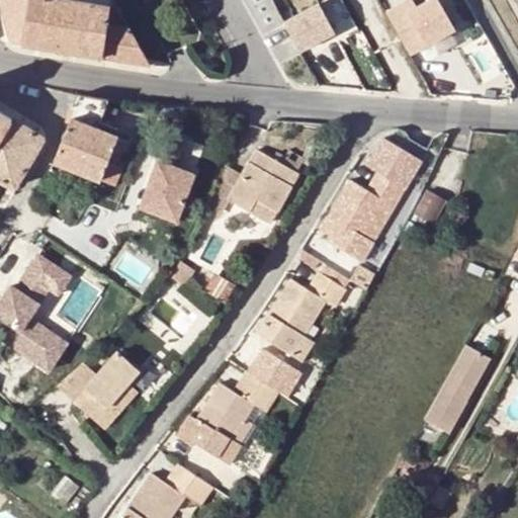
[(96,6),(59,0),(0,0),(0,27),(4,41),(51,50),(149,65),(135,38),(130,28),(107,25),(109,7),(96,6)]
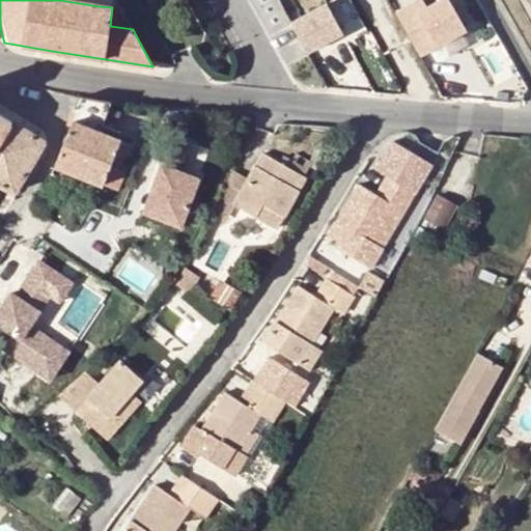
[(336,0),(346,29),(363,23),(355,0),(336,0)]
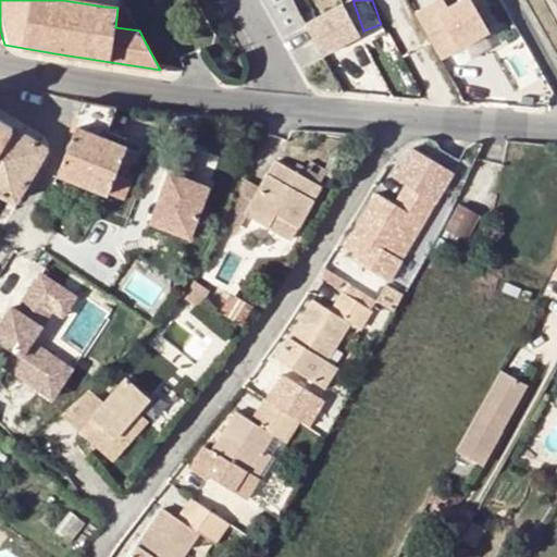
[(480,0),(455,0),(450,2),(448,0),(432,0),(417,8),(444,58),(496,31),(480,0)]
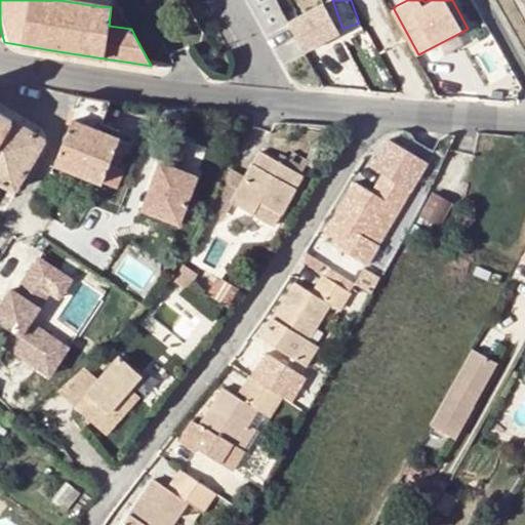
[(288,22),(300,45),(335,27),(323,2),(288,22)]
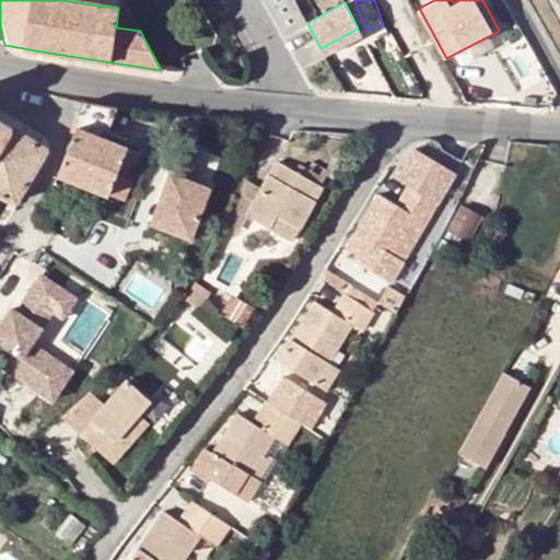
[(358,28),(321,48),(324,56),(362,35),(358,28)]
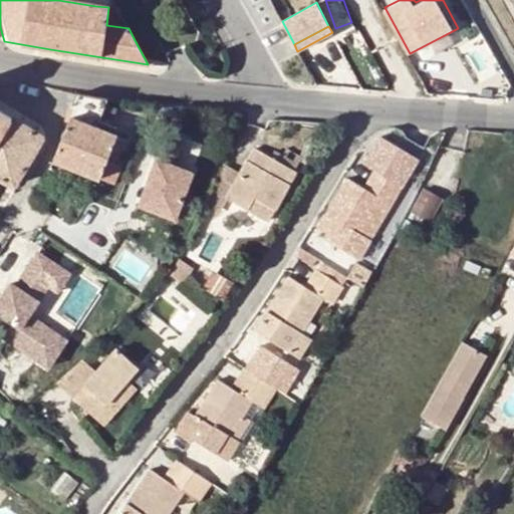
[(98,119),(106,100),(106,99),(81,94),(79,94),(69,119),(54,160),(114,183),(121,166),(107,160),(117,136),(114,135),(117,127),(98,119)]
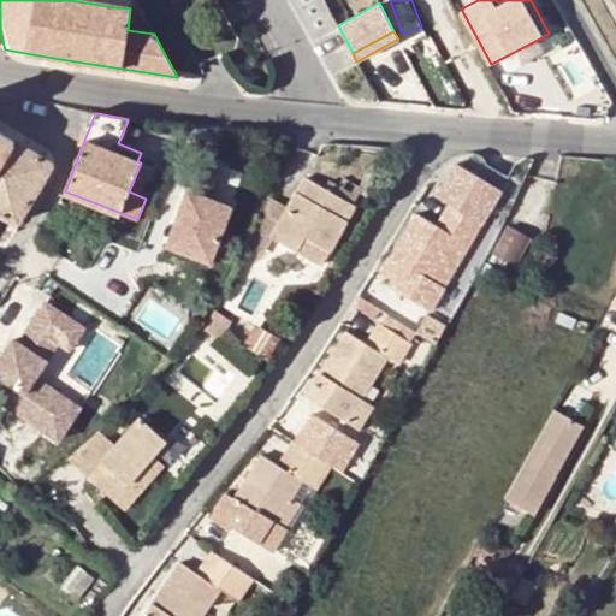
[(53,163),(0,130),(0,213),(4,215),(17,224),(53,163)]
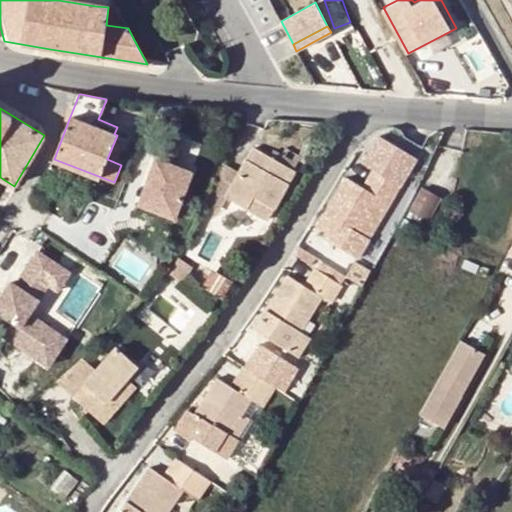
[(183,138),(166,131),(138,205),(174,219),(191,173),(172,165),(183,138)]
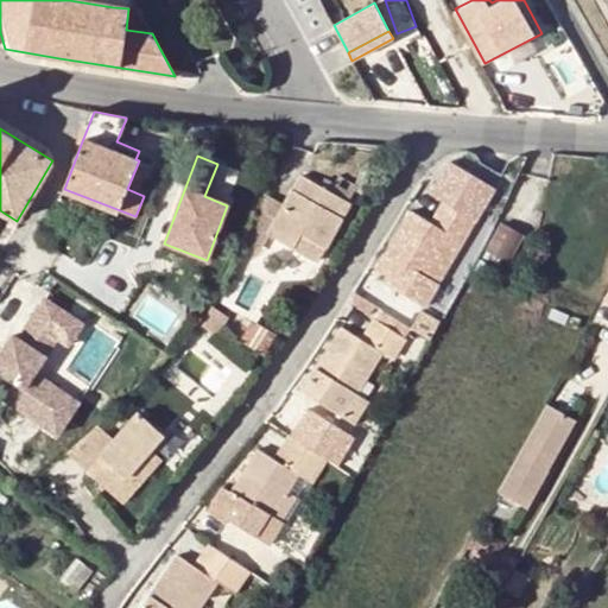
[(302,175),(293,190),(298,192),(308,177),(302,175)]
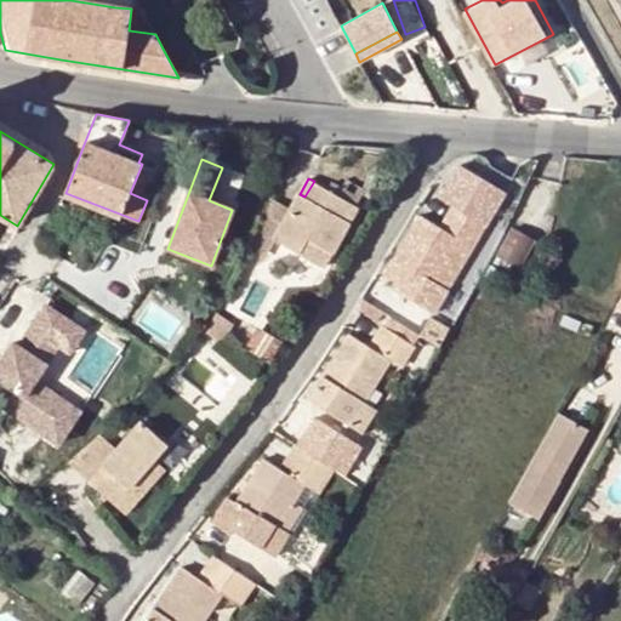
[(358,208),(314,181),(305,197),(300,194),(274,237),(325,266),(358,208)]
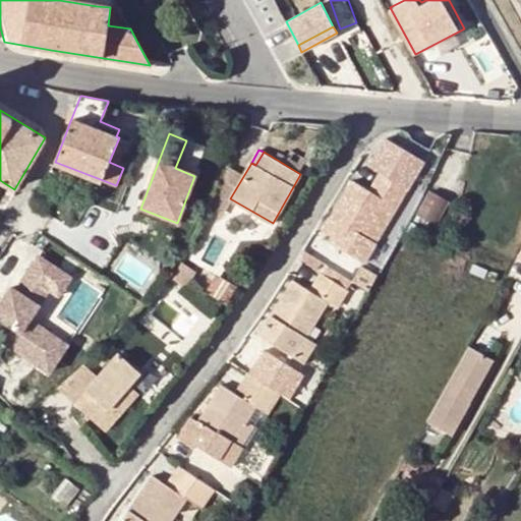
[(329,241),(363,263),(375,243),(361,235),(364,230),(370,232),(388,203),(397,208),(407,189),(380,173),(369,190),(352,180),(323,231),(332,236),(329,241)]
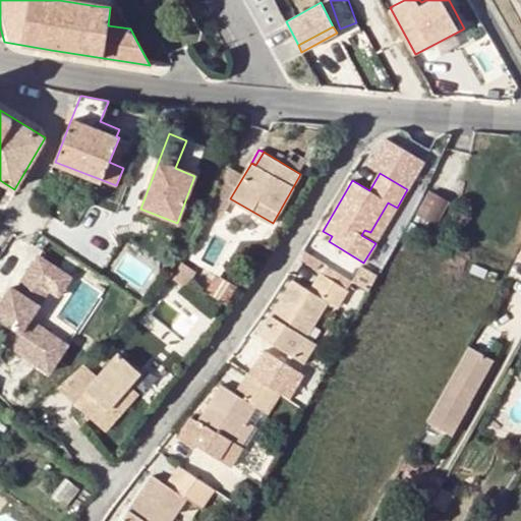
[(429,190),(416,215),(436,224),(448,200),(429,190)]
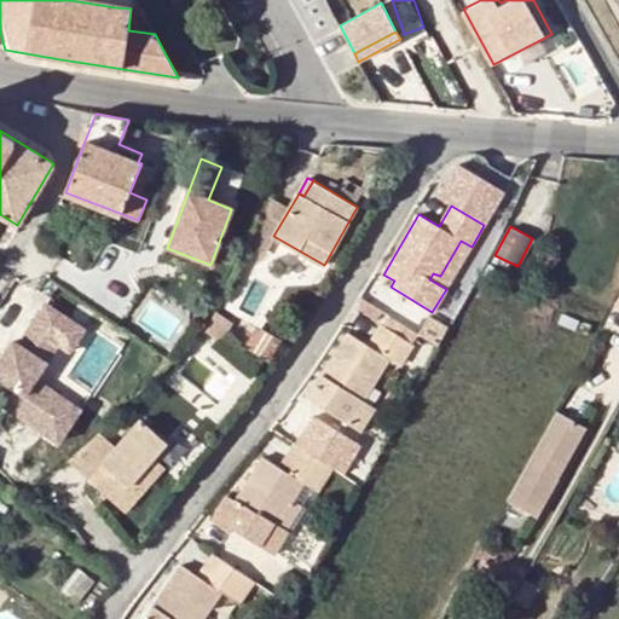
[(446,289),(472,247),(461,241),(440,276),(433,273),(429,279),(446,289)]
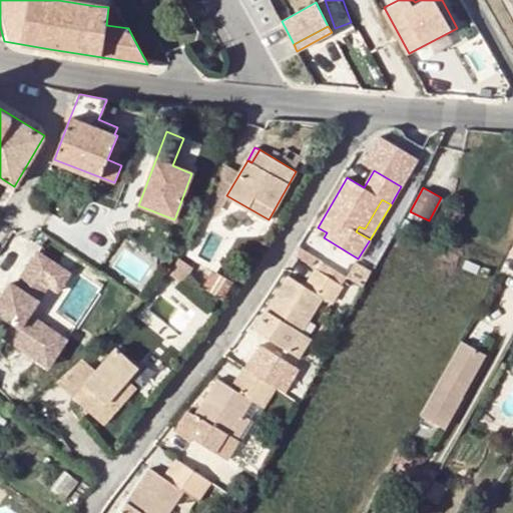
[(38,251),(30,264),(53,280),(48,286),(57,293),(71,274),(38,251)]
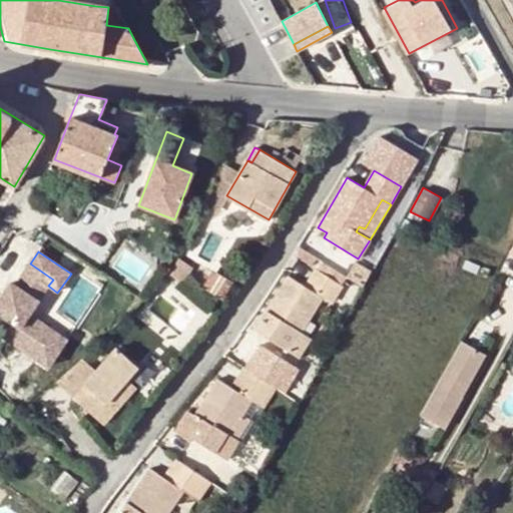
[(355,264),(335,251),(327,265),(347,277),(355,264)]
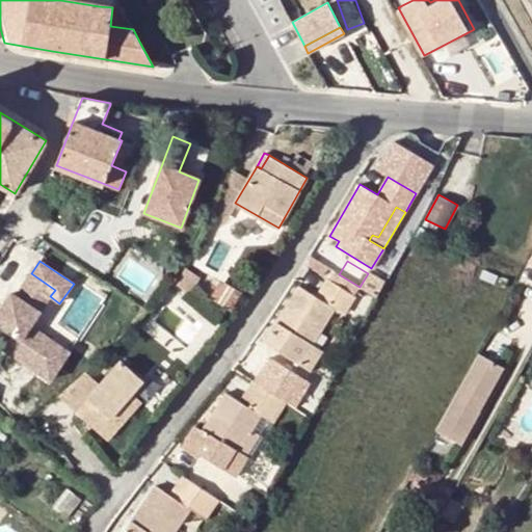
[(485,268),(481,278),(496,283),(499,273),(485,268)]
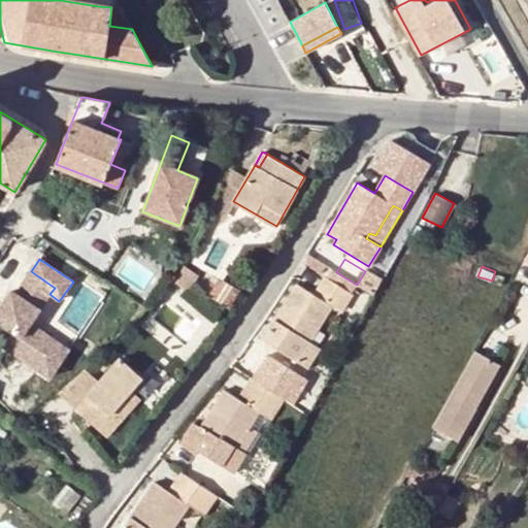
[(184,267),(174,282),(189,293),(198,278),(184,267)]
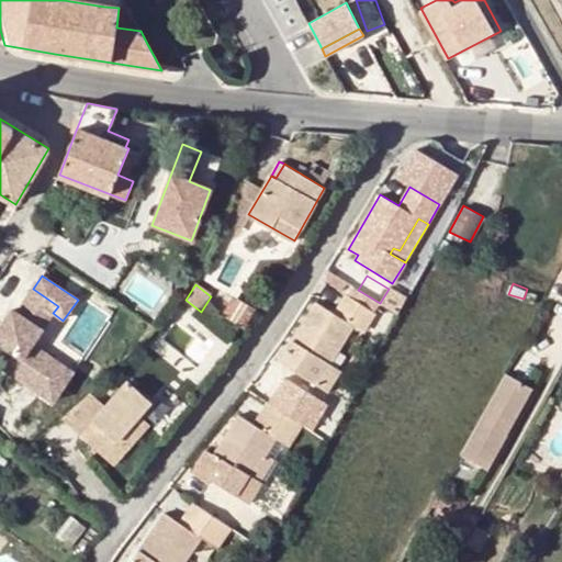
[(58,306),(33,289),(18,313),(13,308),(0,327),(0,343),(14,352),(4,368),(54,401),(74,371),(32,344),(53,313),(58,306)]
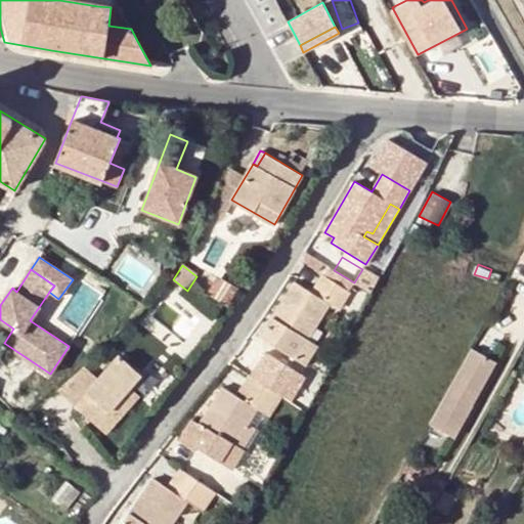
[(362,269),(354,282),(372,292),(379,279),(362,269)]
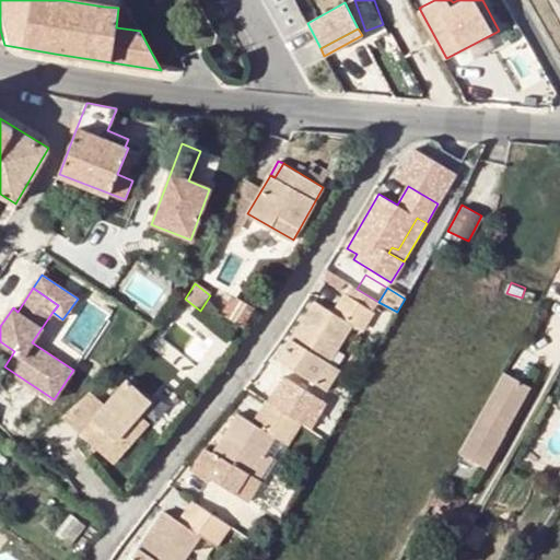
[(350,289),(347,294),(373,310),(376,304),(350,289)]
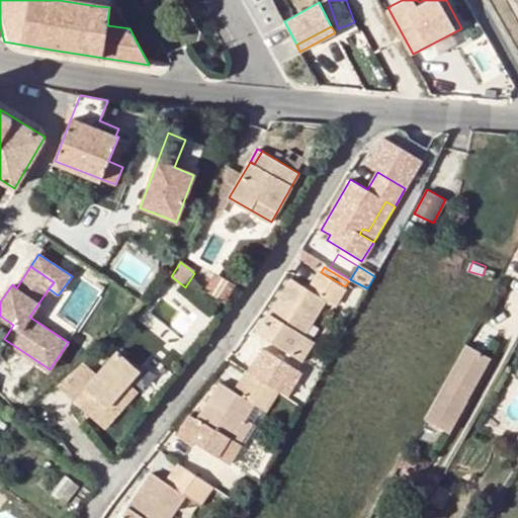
[(292,278),(257,334),(292,354),(301,339),(304,335),(325,300),(334,307),(345,287),(345,286),(321,272),(319,271),(309,288),(292,278)]
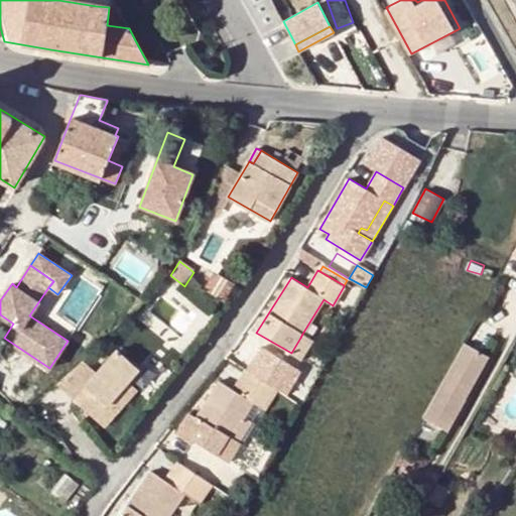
[(311,339),(302,334),(300,338),(291,353),(300,359),(311,339)]
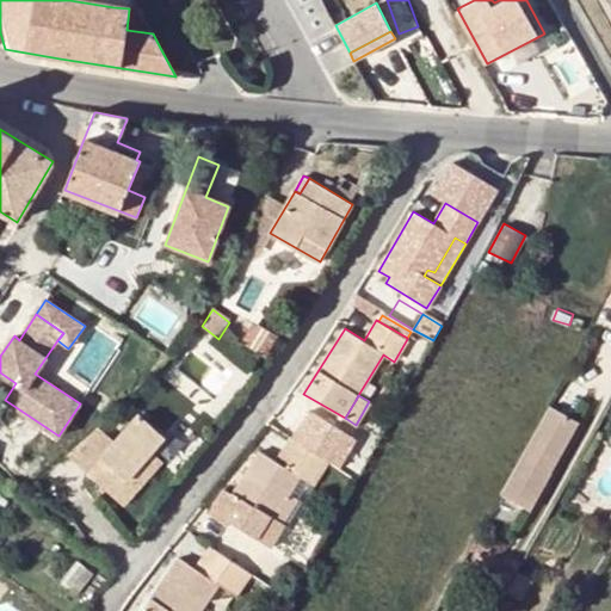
[(551,473),(550,471),(541,467),(551,446),(562,451),(579,420),(550,405),(500,494),(530,510),(551,473)]
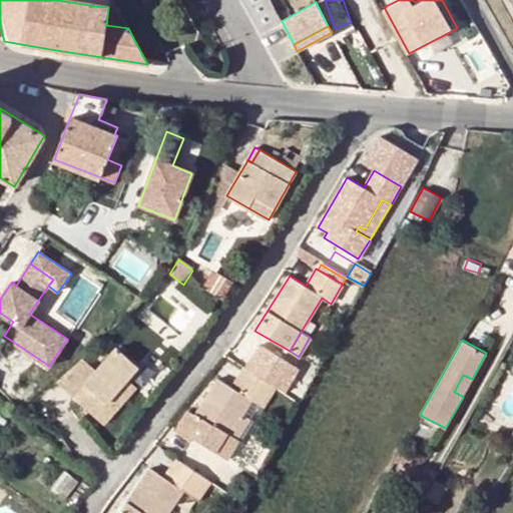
[(116,348),(96,371),(73,397),(85,408),(96,395),(105,403),(128,379),(137,367),(116,348)]
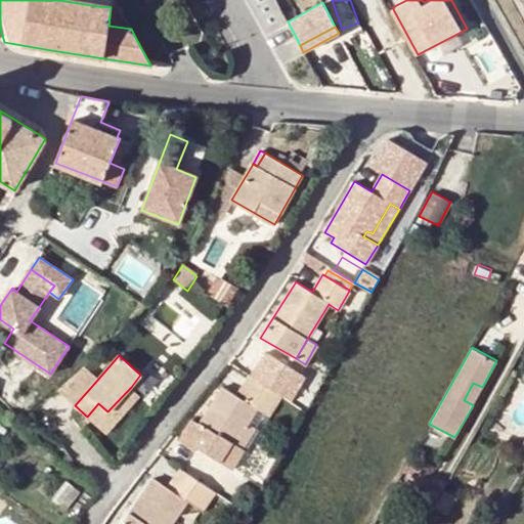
[(57,391),(75,405),(98,379),(85,366),(79,372),(57,391)]
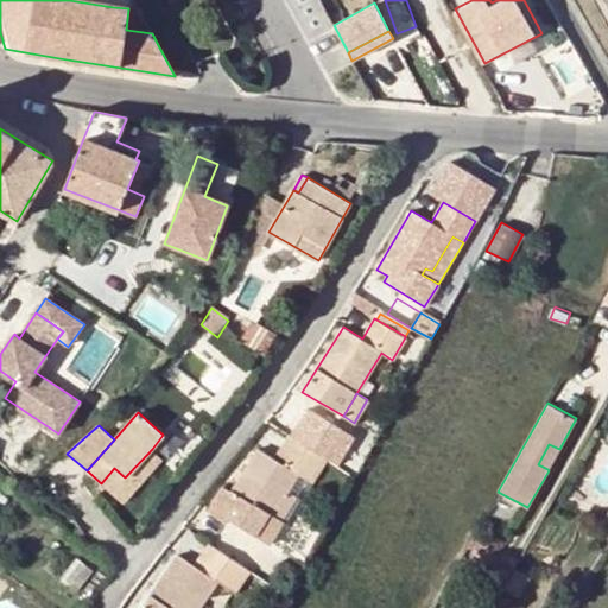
[(208,512),(226,524),(228,519),(268,544),(283,519),(267,508),(271,502),(277,506),(287,491),(298,473),(308,479),(322,456),(290,436),(274,457),(259,449),(233,491),(223,486),(208,512)]
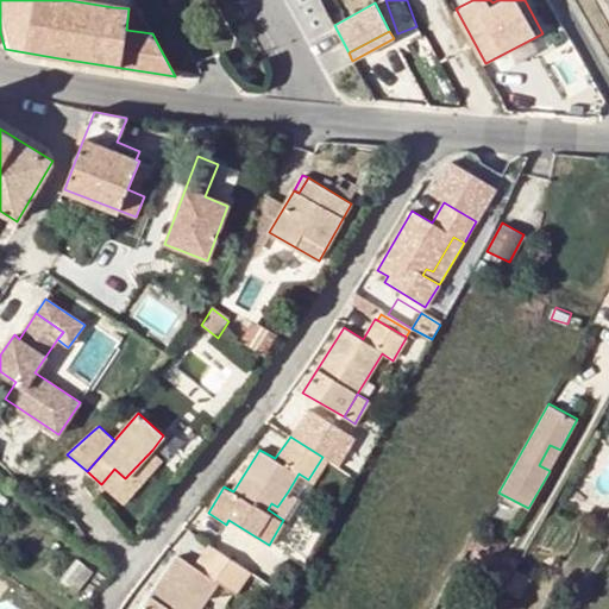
[(539,465),(548,470),(560,450),(550,445),(539,465)]
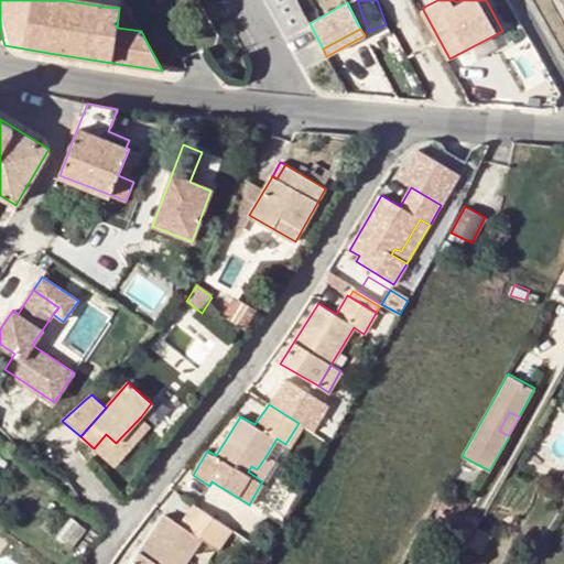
[(106,434),(94,448),(115,467),(152,426),(141,416),(116,443),(106,434)]
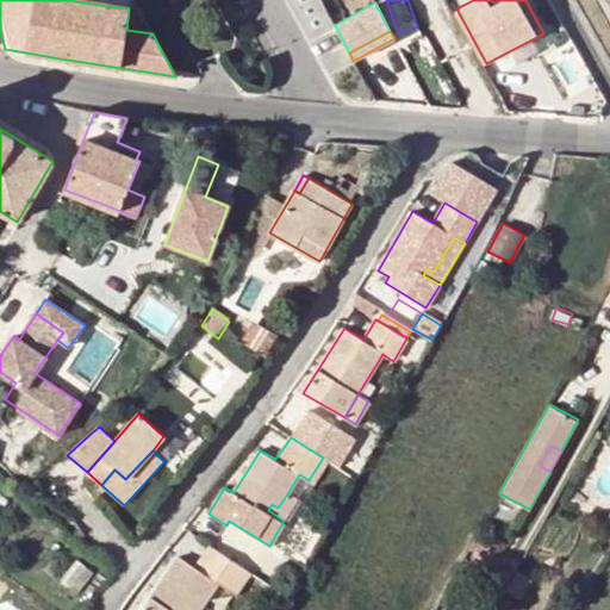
[(268,510),(284,521),(299,498),(288,492),(278,508),(272,504),(268,510)]
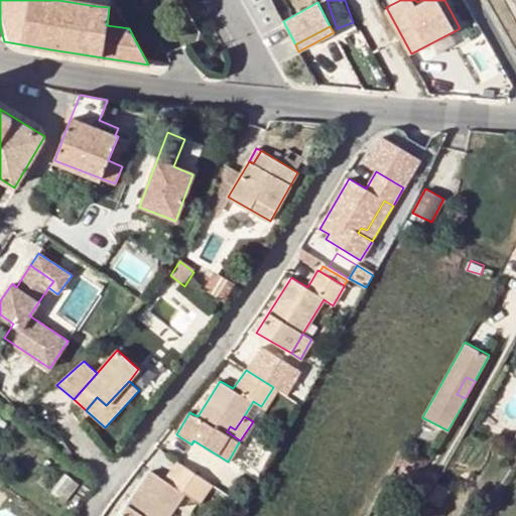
[(151,472),(120,515),(168,515),(183,494),(199,503),(212,484),(177,462),(165,480),(151,472)]
